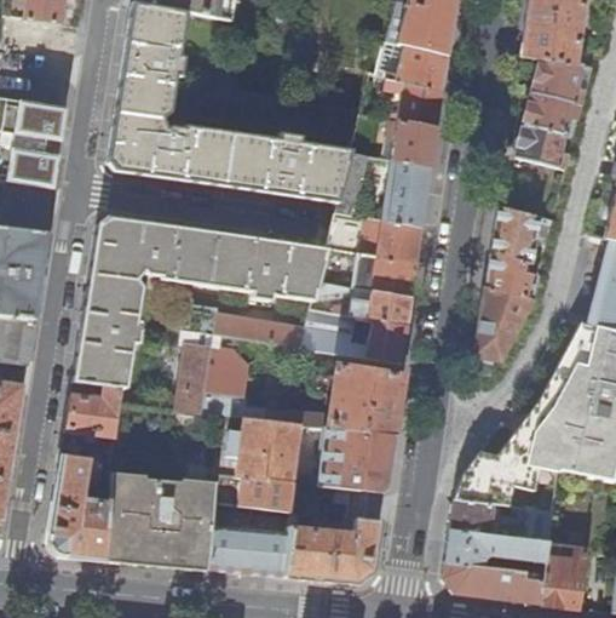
[(27,0),(24,16),(64,22),(67,0),(27,0)]
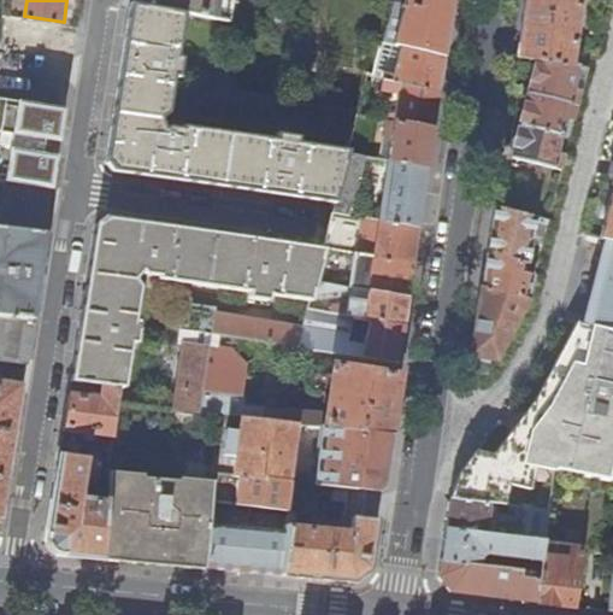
[(154,0),(153,6),(186,12),(205,16),(231,21),(234,0),(154,0)]
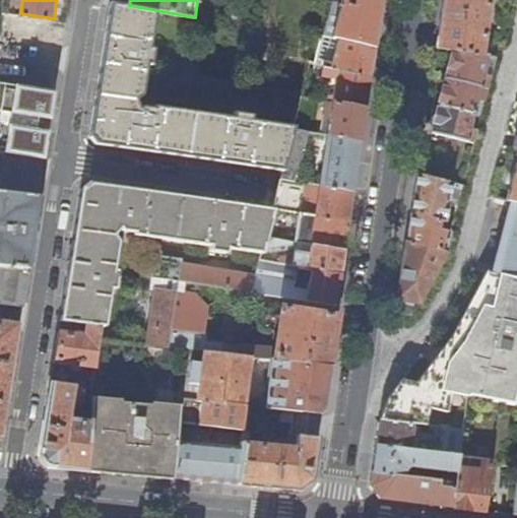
[(382,7),(383,0),(333,0),(325,31),(377,44),(382,7)]
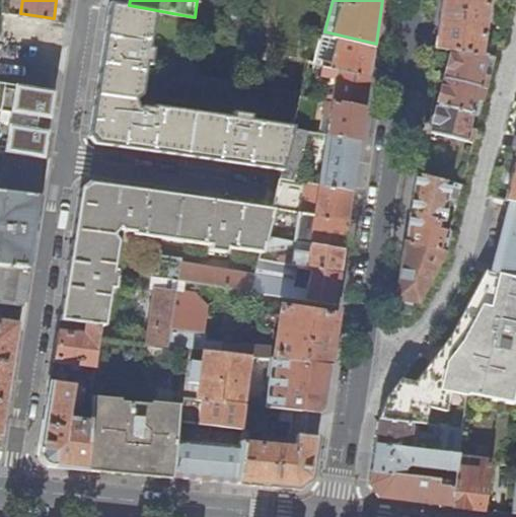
[(491,12),(493,0),(444,0),(442,12),(436,46),(450,48),(485,52),(490,18),(495,18),(496,13),(491,12)]
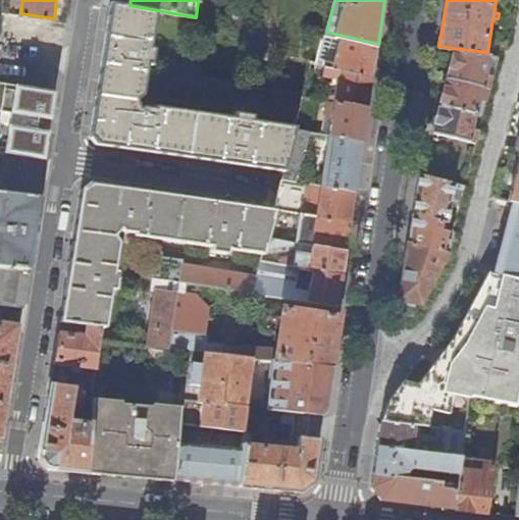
[(240,162),(286,169),(296,127),(296,125),(252,119),(253,114),(236,112),(236,117),(156,106),(156,108),(146,106),(141,108),(137,99),(143,95),(148,62),(152,62),(154,54),(159,54),(161,49),(151,47),(151,46),(157,10),(130,5),(112,2),(108,28),(102,70),(92,135),(97,143),(126,146),(240,162)]
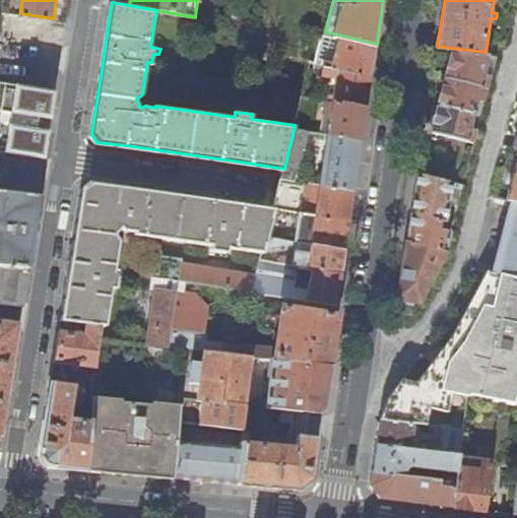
[(15,13),(13,30),(8,29),(7,36),(12,37),(11,44),(47,49),(49,41),(51,41),(54,19),(54,18),(15,13)]
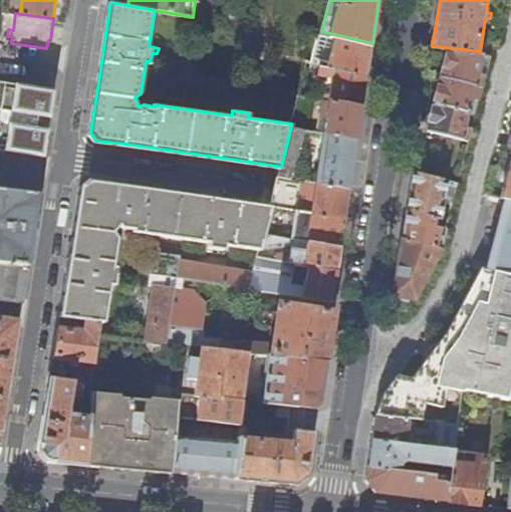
[(369,59),(372,43),(321,31),(315,56),(326,59),(325,65),(342,69),(367,75),(369,59)]
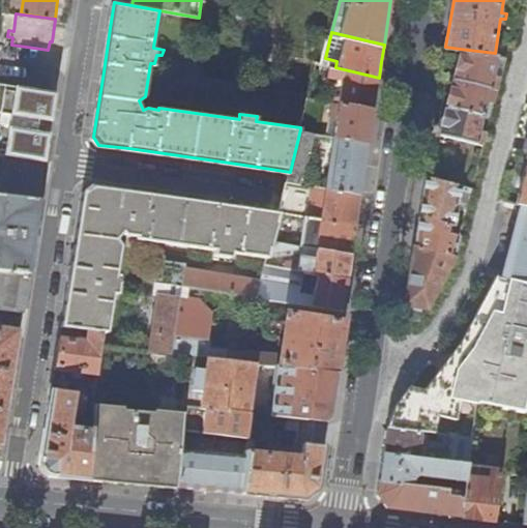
[(499,87),(507,55),(495,53),(460,49),(456,62),(452,77),(499,87)]
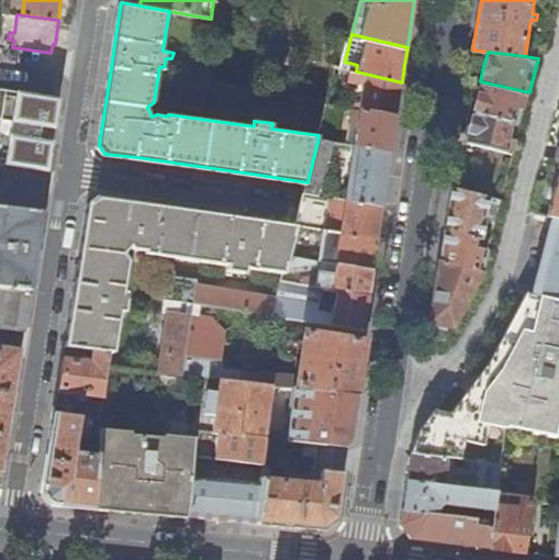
[(256,87),(253,87),(242,85),(214,78),(219,56),(205,54),(199,88),(254,100),(256,87)]
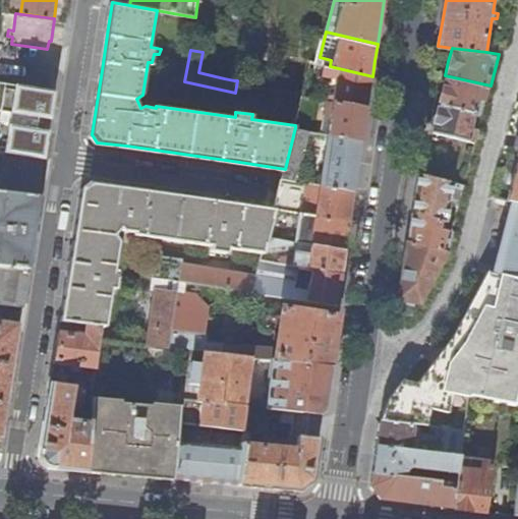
[(0,80),(1,81),(58,90),(60,73),(0,64),(0,80)]
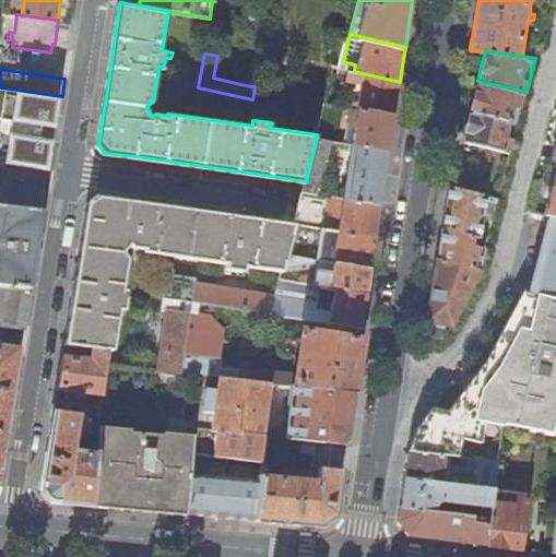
[(398,98),(400,82),(373,75),(354,71),(352,81),(363,83),(359,107),(395,115),(398,98)]
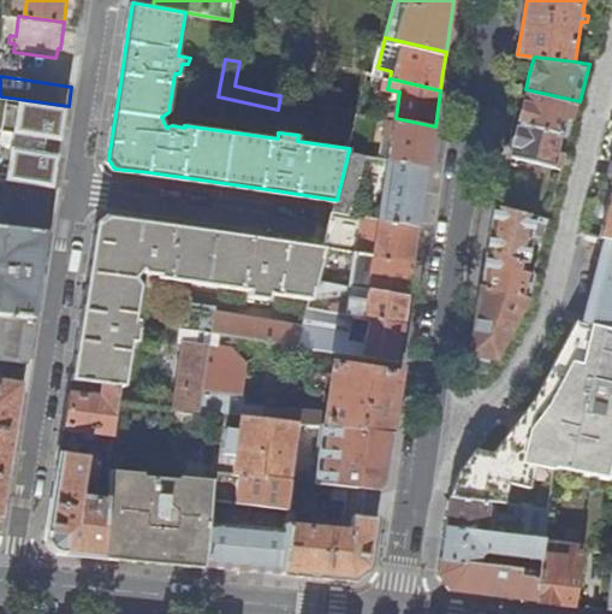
[(571,135),(580,101),(526,89),(522,105),(517,122),(563,133),(571,135)]
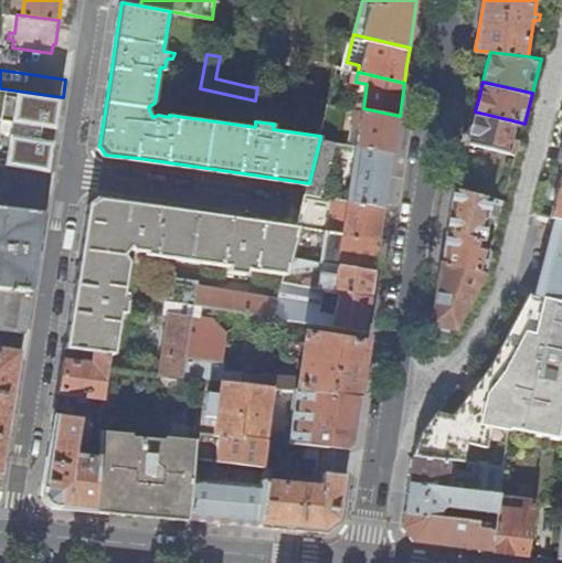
[(44,128),(57,130),(59,119),(61,107),(63,97),(1,88),(0,97),(0,120),(7,121),(44,128)]
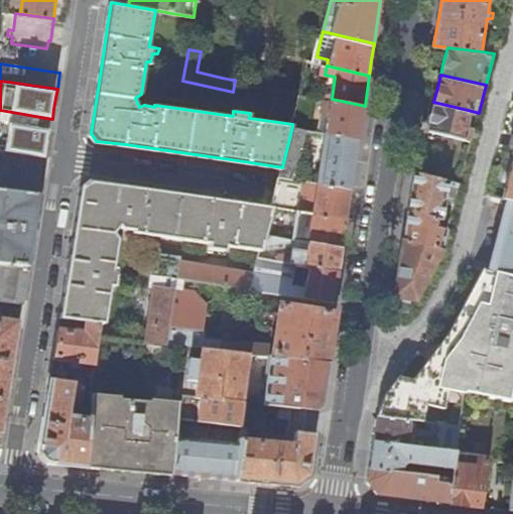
[(362,121),(365,106),(332,99),(327,98),(326,103),(331,104),(327,131),(360,137),(362,121)]
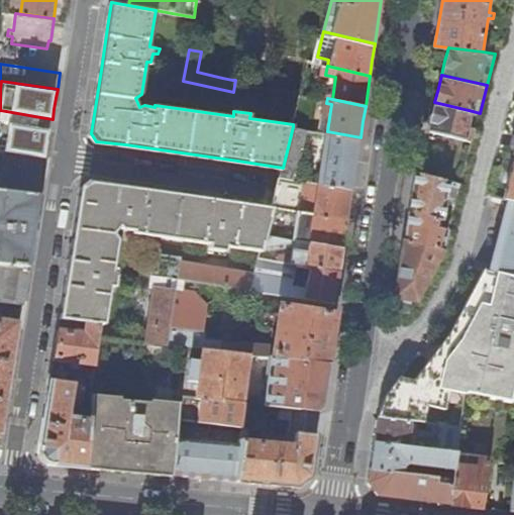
[(473,111),(434,102),(431,115),(428,129),(473,140),(477,126),(470,124),(473,111)]
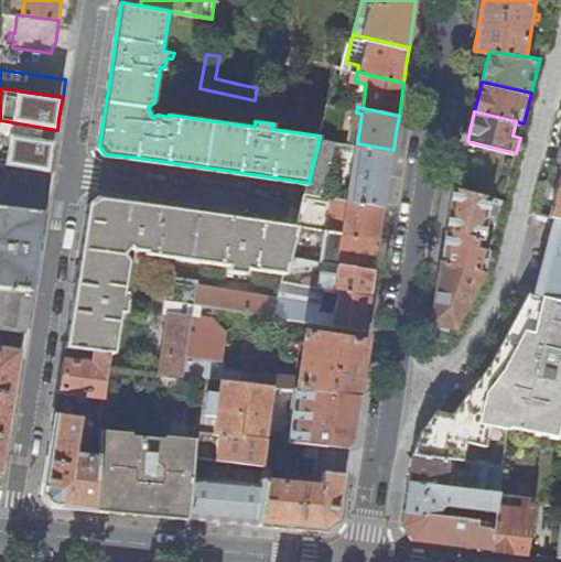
[(43,138),(44,128),(7,121),(4,132),(43,138)]
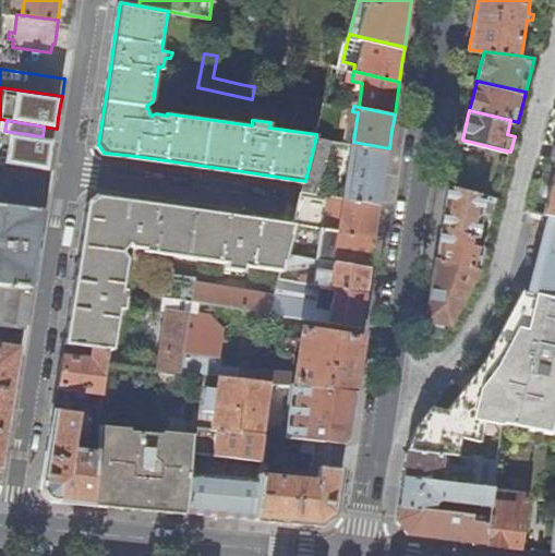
[(32,167),(50,169),(55,139),(43,136),(4,131),(0,130),(0,160),(9,162),(9,164),(32,167)]
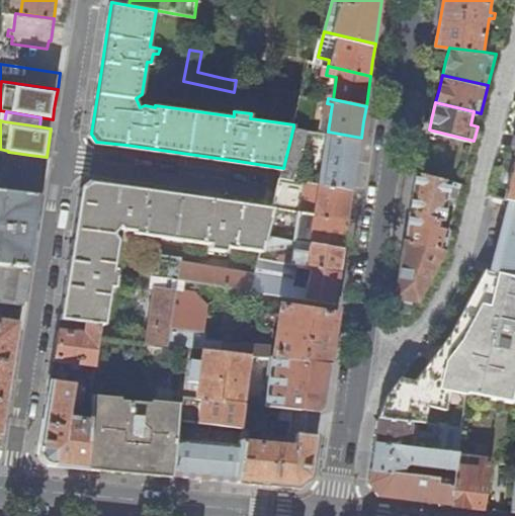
[(293,126),(283,168),(281,177),(294,179),(307,129),(293,126)]
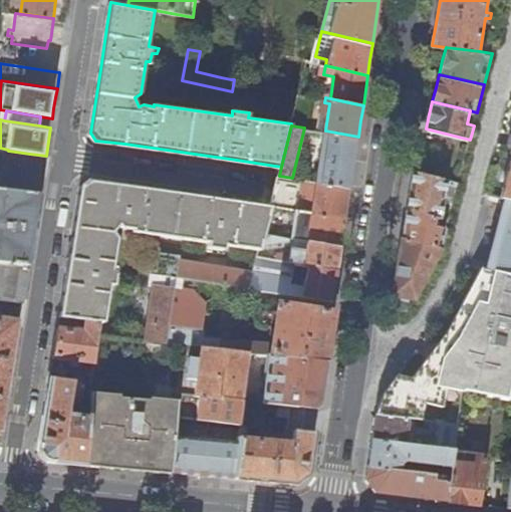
[(354,162),(358,137),(325,131),(323,147),(317,182),(351,187),(354,162)]
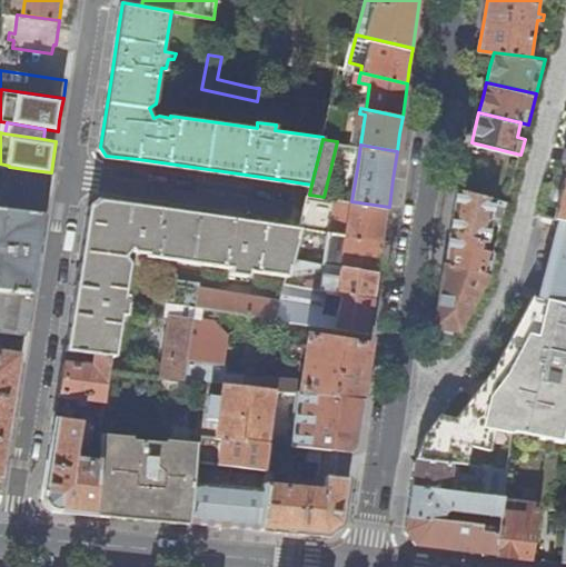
[(0,207),(5,208),(45,214),(48,196),(51,172),(32,170),(9,167),(6,190),(0,189),(0,207)]
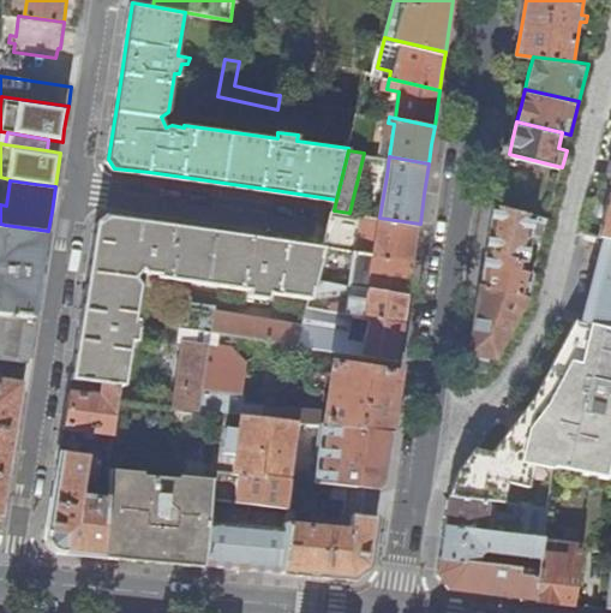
[(610,190),(606,206),(599,233),(610,236),(610,190)]
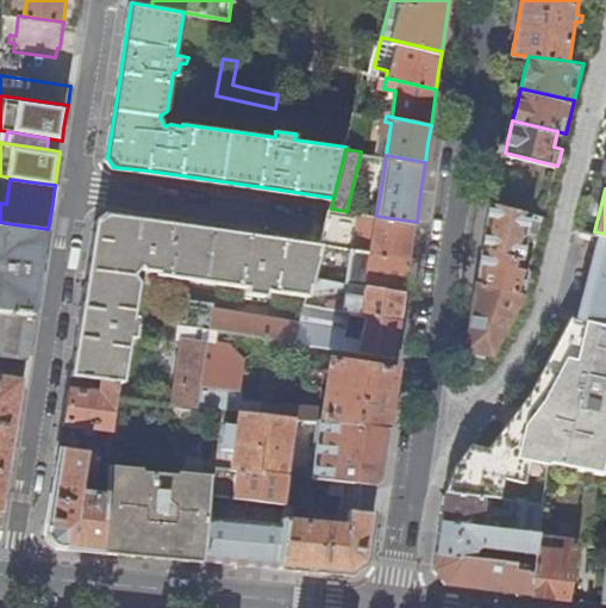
[(545,213),(492,200),(489,219),(485,247),(523,255),(525,256),(528,239),(529,231),(541,233),(545,213)]
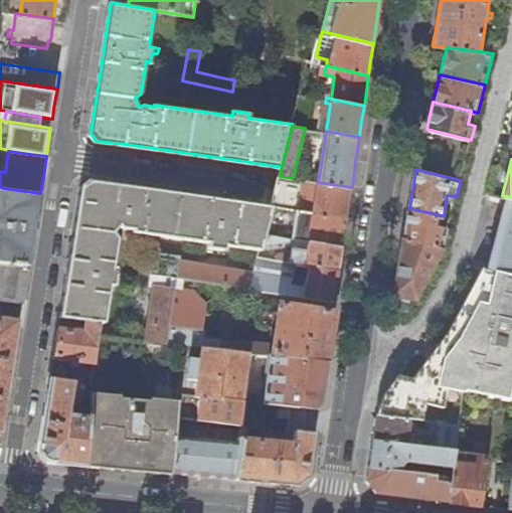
[(266,232),(273,205),(241,201),(119,184),(90,180),(82,184),(79,201),(69,269),(62,315),(88,318),(101,320),(101,321),(105,321),(112,284),(116,285),(119,270),(114,269),(118,237),(114,231),(120,225),(123,226),(135,228),(135,231),(210,241),(209,246),(226,248),(226,243),(231,244),(262,248),(266,232)]
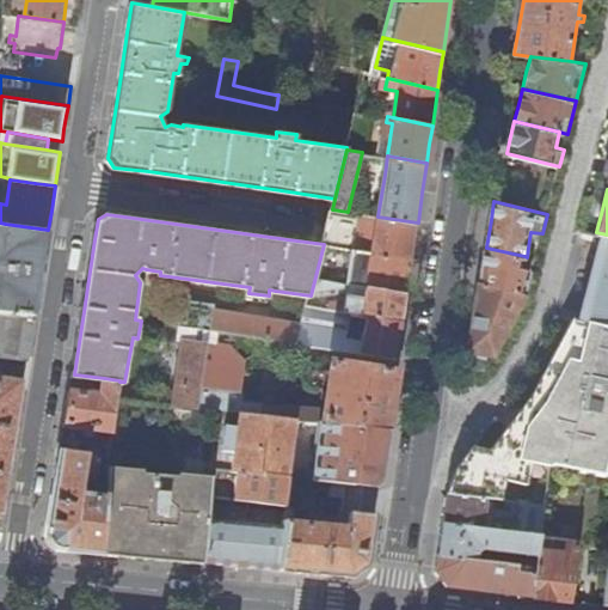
[(416,235),(418,223),(378,217),(362,214),(357,248),(412,257),(416,235)]
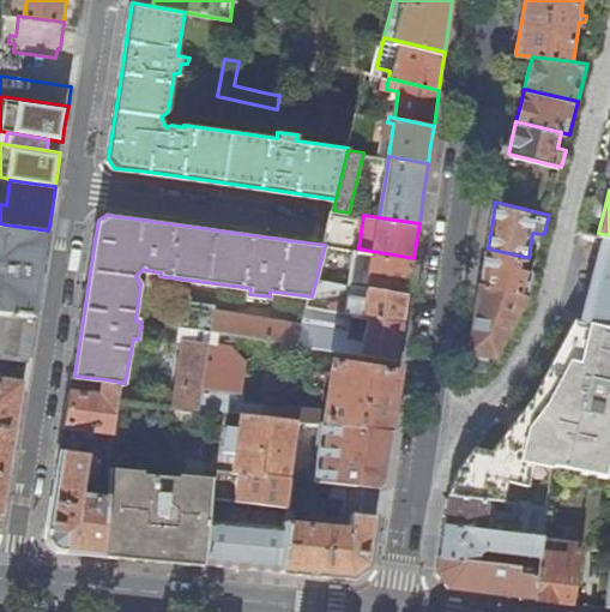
[(0,310),(35,313),(40,287),(43,264),(48,231),(5,225),(0,223),(0,310)]
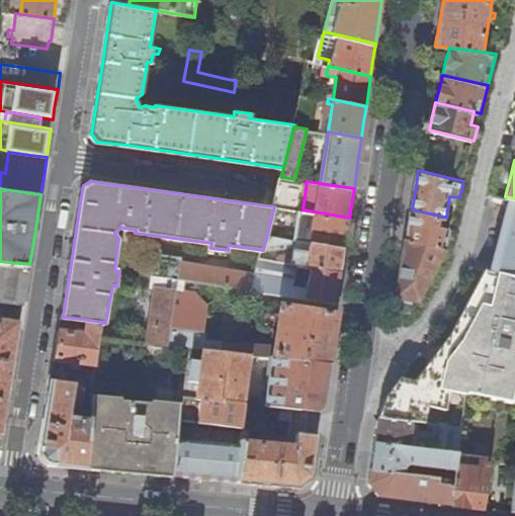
[(514,198),(505,196),(497,230),(488,268),(514,273),(514,198)]
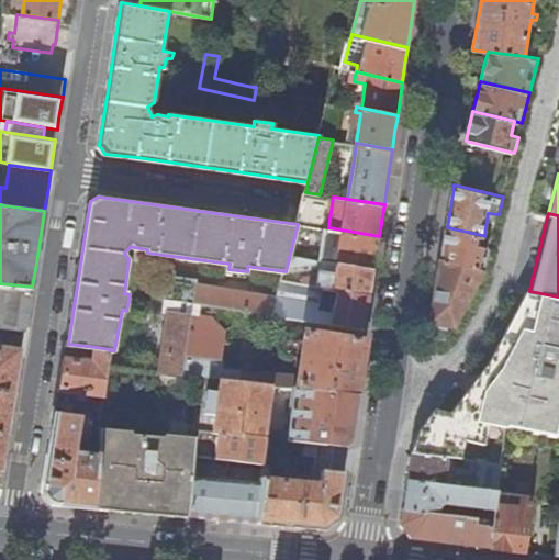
[(378,252),(379,236),(328,227),(325,227),(320,260),(335,262),(375,268),(378,252)]
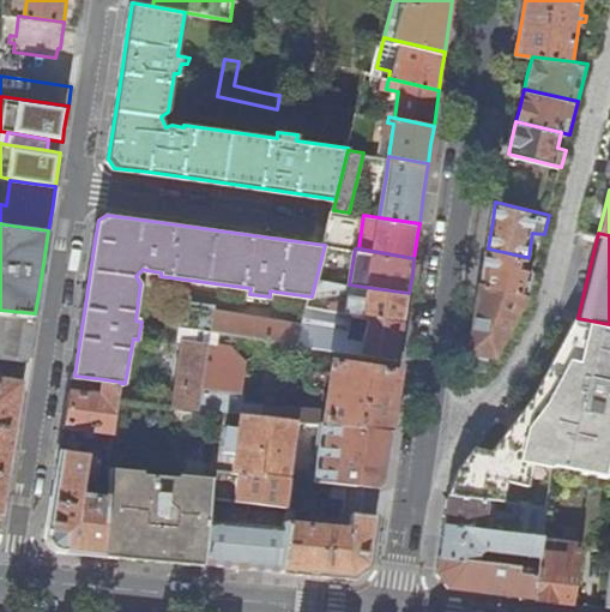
[(526,257),(488,249),(485,265),(483,283),(529,294),(535,270),(524,268),(526,257)]
